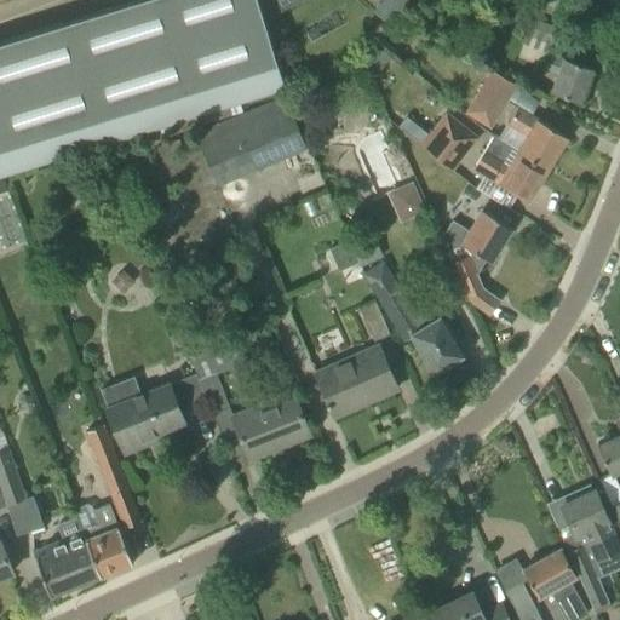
[(194,118),(239,103),(286,90),(264,21),(257,0),(135,0),(0,41),(0,176),(188,119),(194,118)]
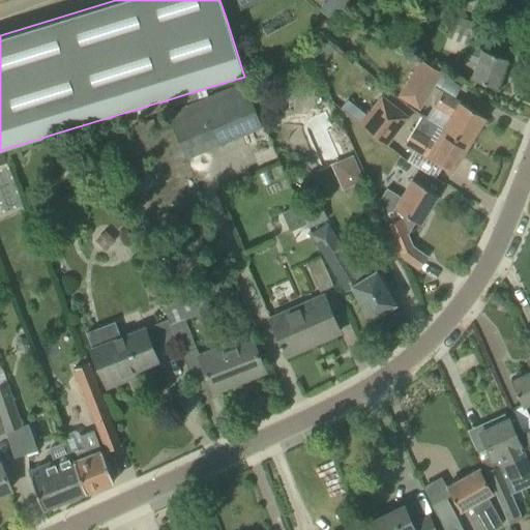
[(219,0),(226,18),(258,0),(326,0),(319,9),(327,17),(336,6),(339,8),(344,0),(219,0)]
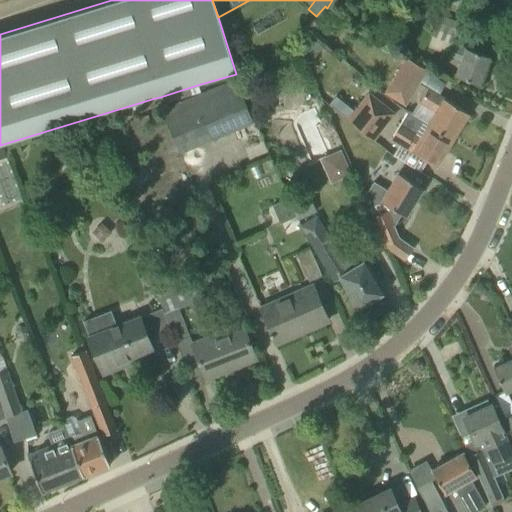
[(489,56),(451,43),(459,23),(440,15),(427,47),(446,55),(445,57),(458,61),(454,74),(479,84),(489,56)]
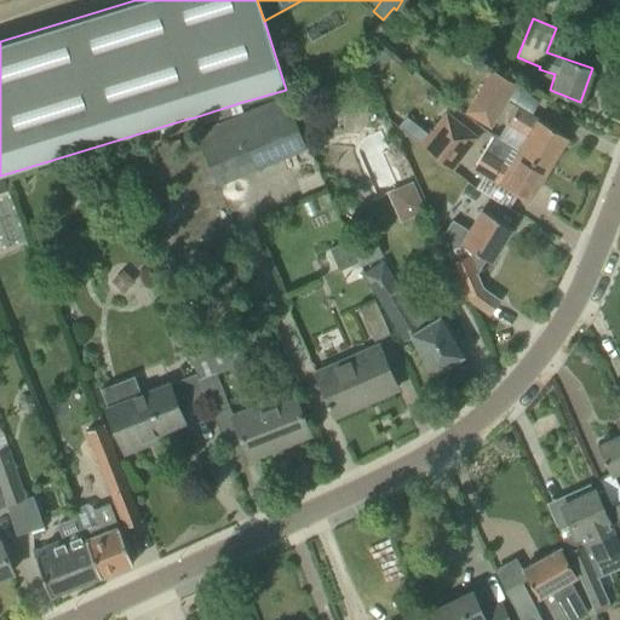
[(483,80),(470,102),(497,118),(517,85),(481,64),(474,75),(483,80)]
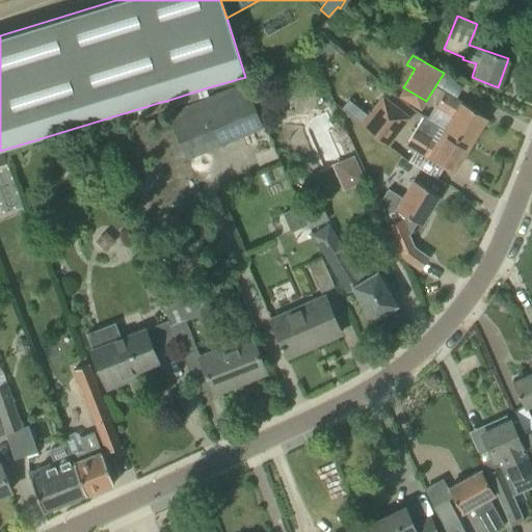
[(167,115),(185,159),(263,128),(245,84),(167,115)]
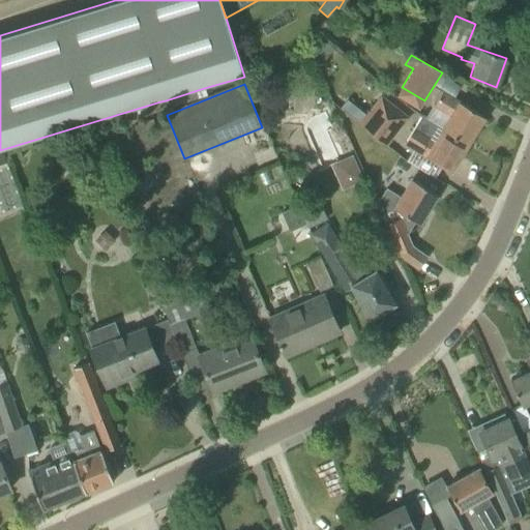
[(433,107),(425,117),(441,127),(442,127),(469,143),(484,117),(442,91),(433,107)]
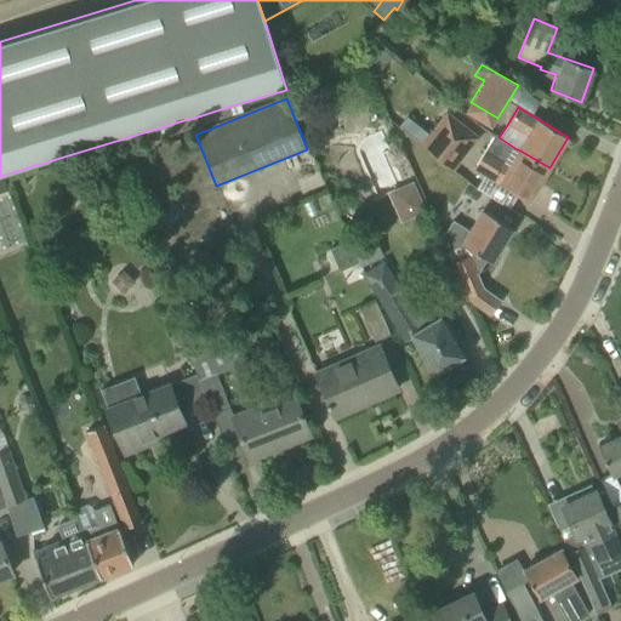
[(419,125),(410,137),(446,165),(472,132),(446,112),(428,132),(419,125)]
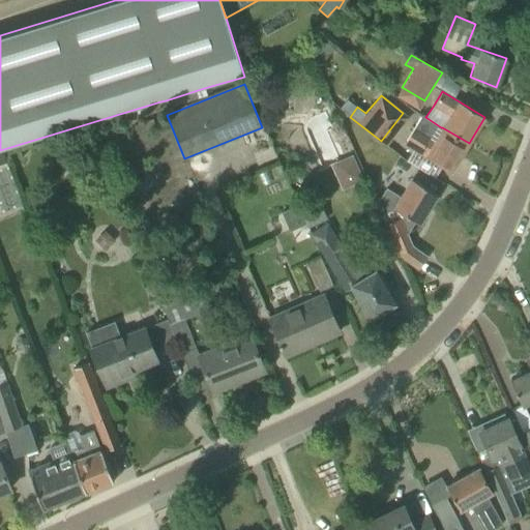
[(441,127),(425,117),(421,115),(404,143),(451,172),(469,143),(442,127),(441,127)]
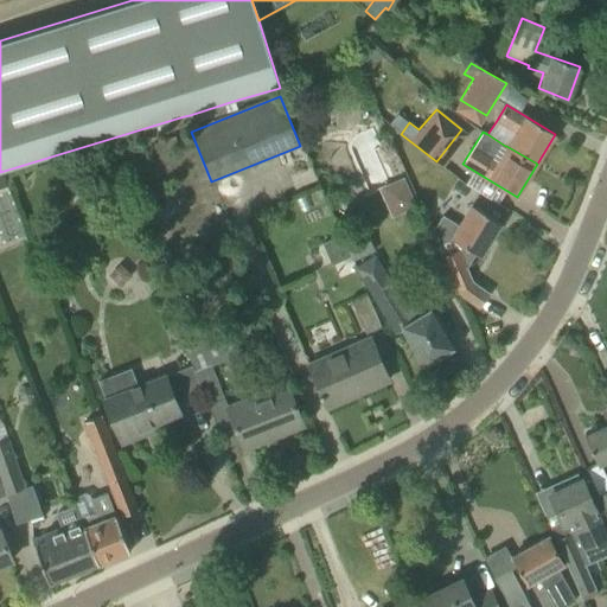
[(480,256),(500,223),(470,204),(458,224),(442,216),(435,227),(429,229),(458,295),(479,310),(490,293),(473,281),(467,268),(475,254),(480,256)]
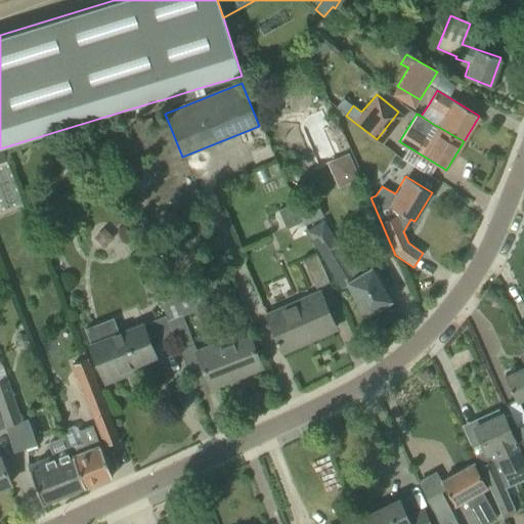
[(281,207),(286,222),(300,218),(296,203),(281,207)]
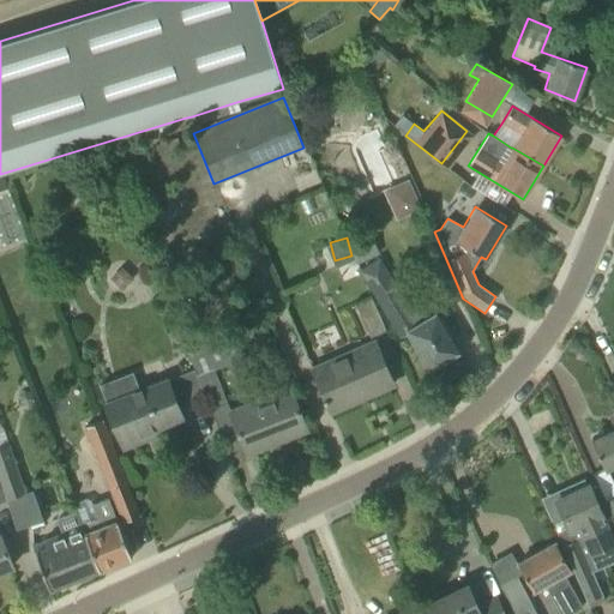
[(360,270),(387,317),(401,337),(408,332),(428,368),(459,349),(437,311),(419,323),(379,258),(360,270)]
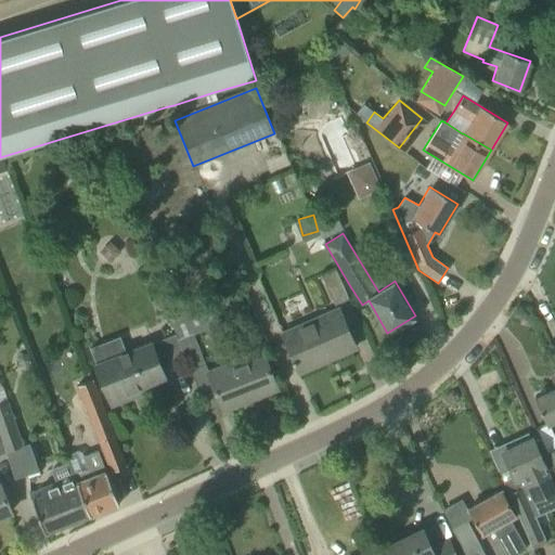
[(321,275),(334,306),(348,299),(335,270),(321,275)]
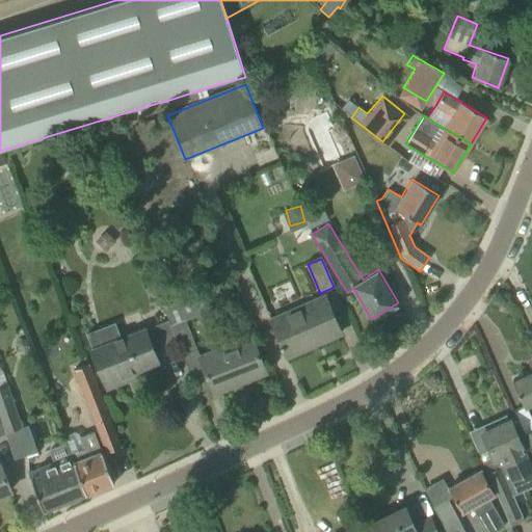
[(162,307),(182,355),(196,349),(185,321),(214,309),(207,290),(162,307)]
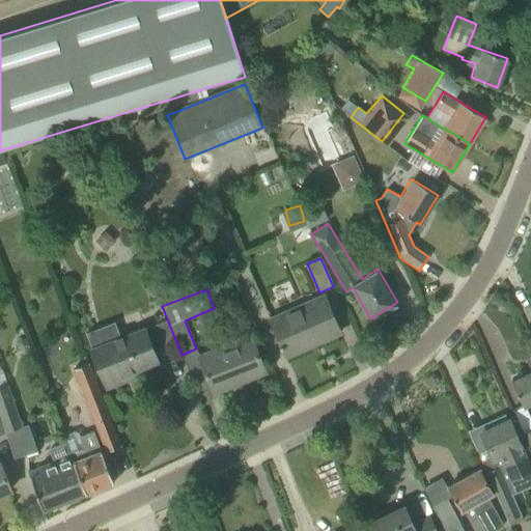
[(269,317),(278,337),(286,356),(340,333),(324,294),(269,317)]
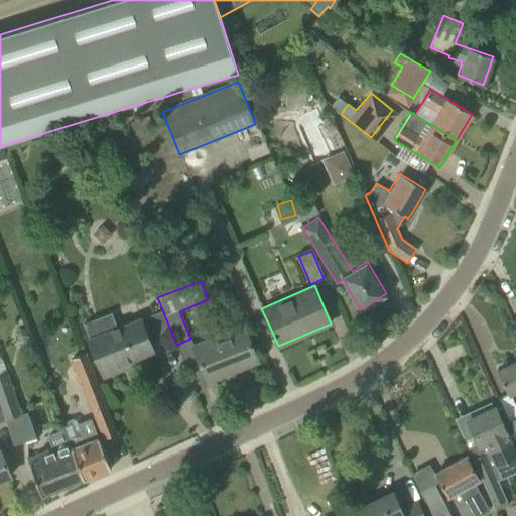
[(88,338),(103,377),(120,370),(118,365),(153,351),(140,317),(88,338)]
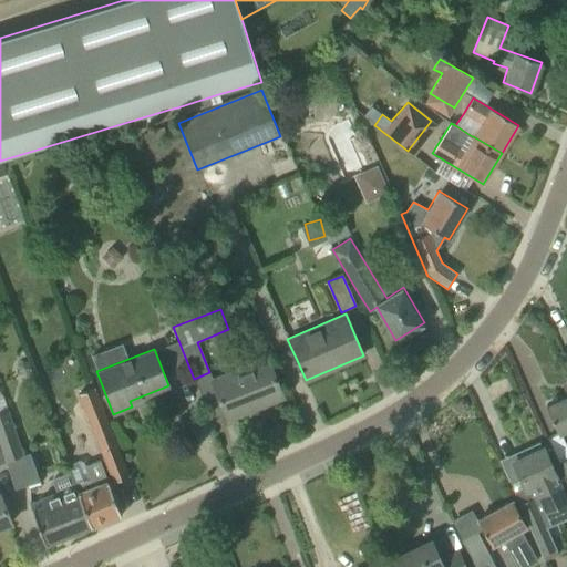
[(212,379),(227,420),(284,398),(267,357),(212,379)]
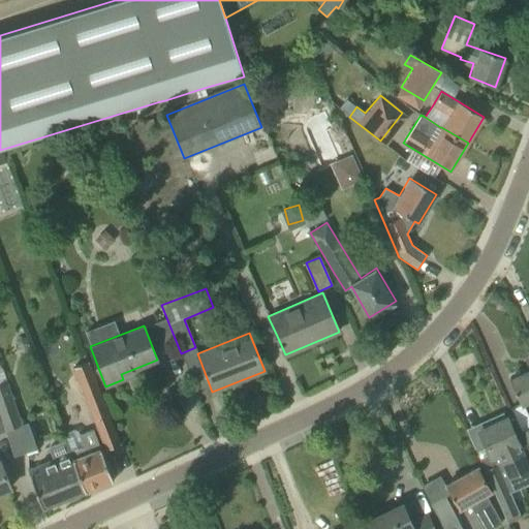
[(72,368),(104,449),(120,443),(88,362),(72,368)]
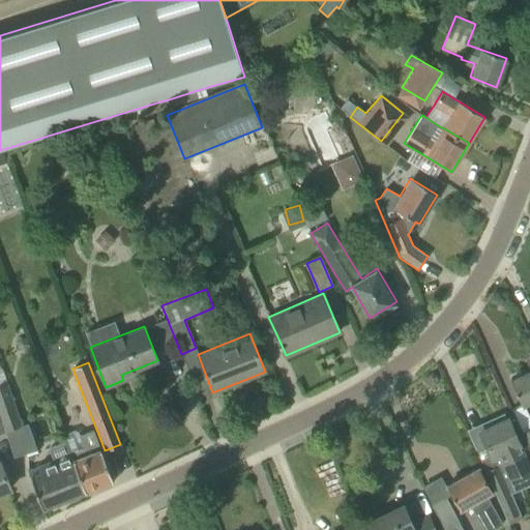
[(0,420),(4,432),(23,425),(7,384),(6,384),(3,374),(1,374),(0,369),(0,420)]
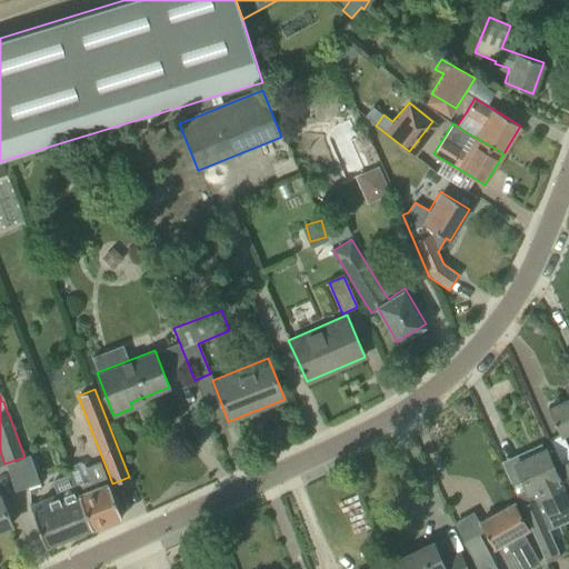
[(568,398),(548,408),(558,428),(561,437),(568,432),(568,398)]
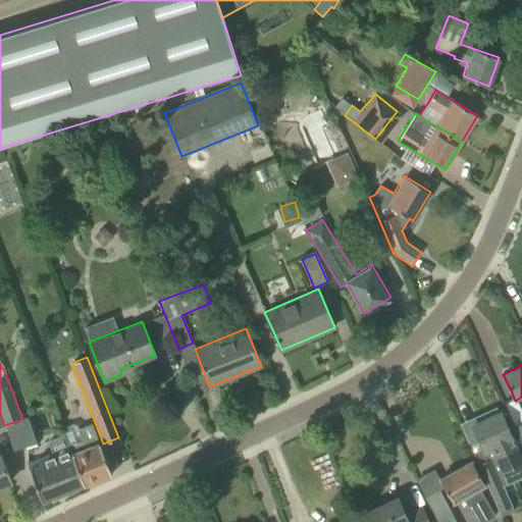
[(485,419),(472,425),(478,437),(485,453),(487,452),(490,459),(491,459),(498,472),(502,482),(507,480),(521,473),(521,446),(515,429),(514,426),(507,412),(502,415),(501,412),(499,413),(497,408),(483,414),(485,419)]
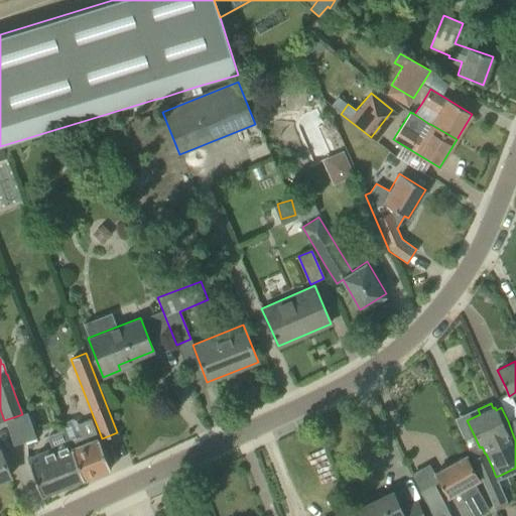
[(63,429),(68,440),(84,480),(111,469),(98,436),(97,436),(91,419),(78,423),(73,419),(66,422),(63,429)]
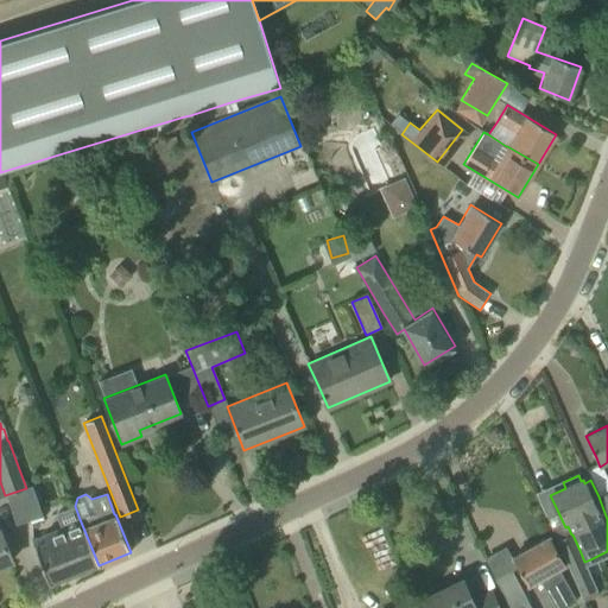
[(557,510),(545,515),(557,540),(581,596),(584,602),(599,595),(596,589),(584,562),(580,550),(576,544),(572,534),(571,534),(568,526),(565,527),(557,510)]
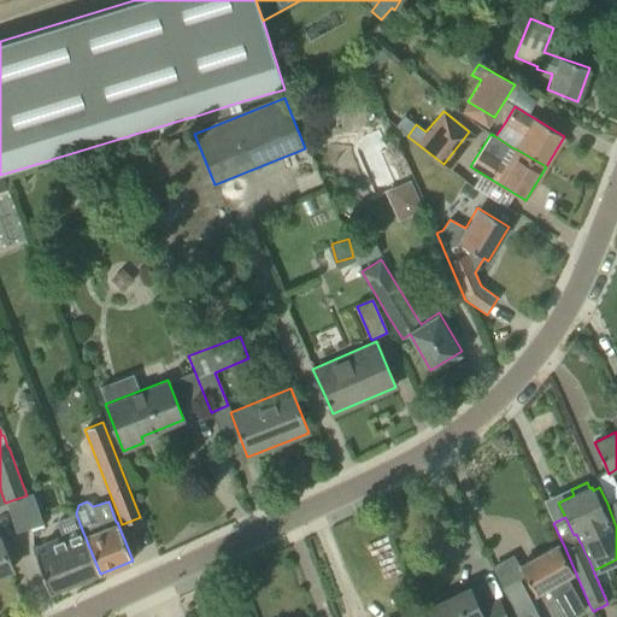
[(100,574),(81,527),(43,542),(46,550),(35,554),(50,593),(100,574)]
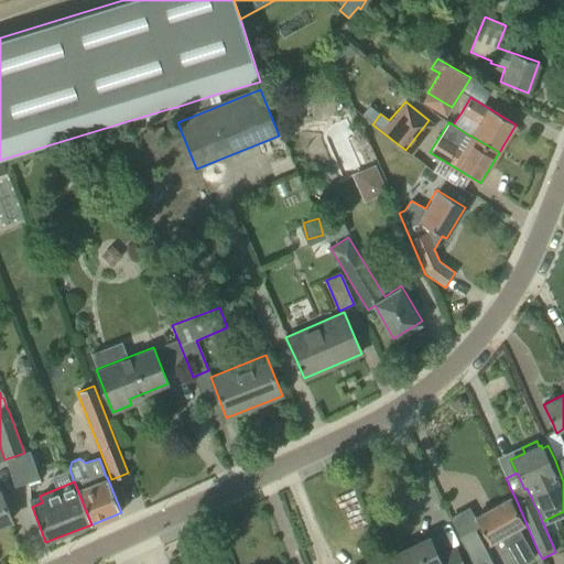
[(0,524),(11,520),(0,492),(0,524)]
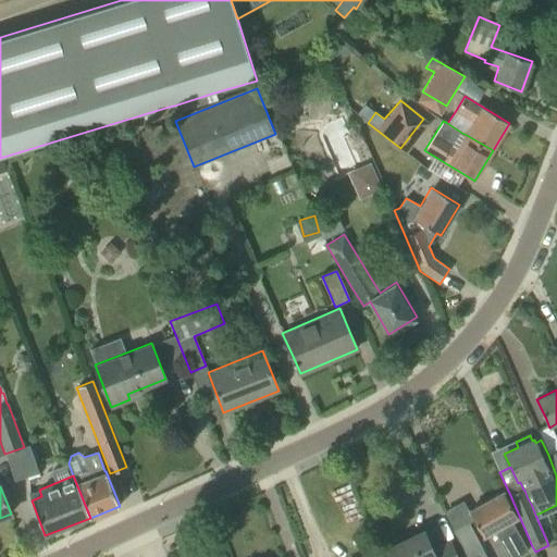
[(511,521),(518,518),(503,492),(469,511),(484,537),(494,532),(507,556),(516,556),(528,551),(511,521)]
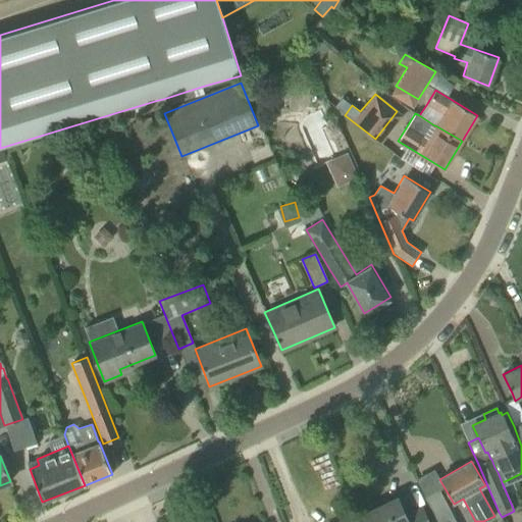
[(425,498),(439,521),(457,521),(439,489),(425,498)]
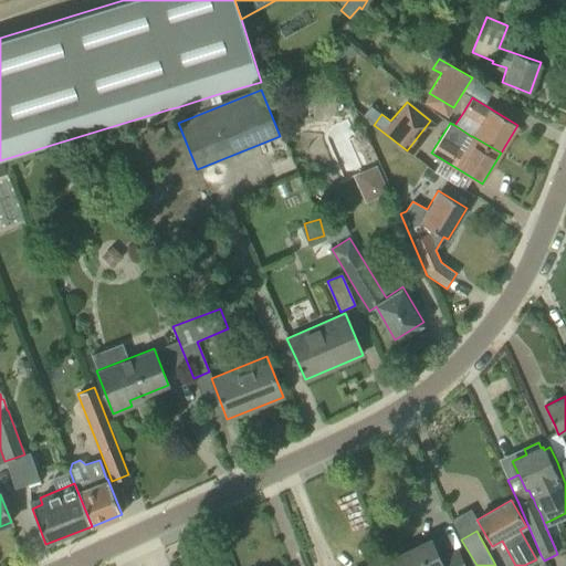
[(391,558),(395,565),(463,565),(458,553),(440,561),(431,541),(408,551),(406,546),(391,553),(394,557),(391,558)]
